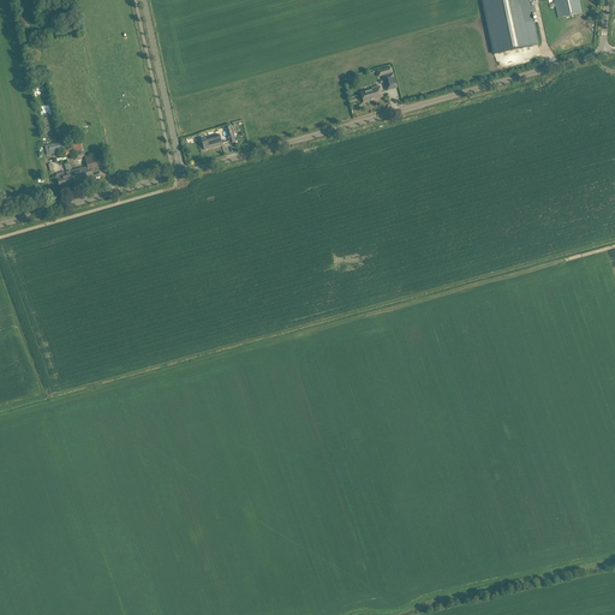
[(483,0),(495,55),(538,46),(532,13),(536,12),(535,6),(531,7),(529,0),(483,0)]
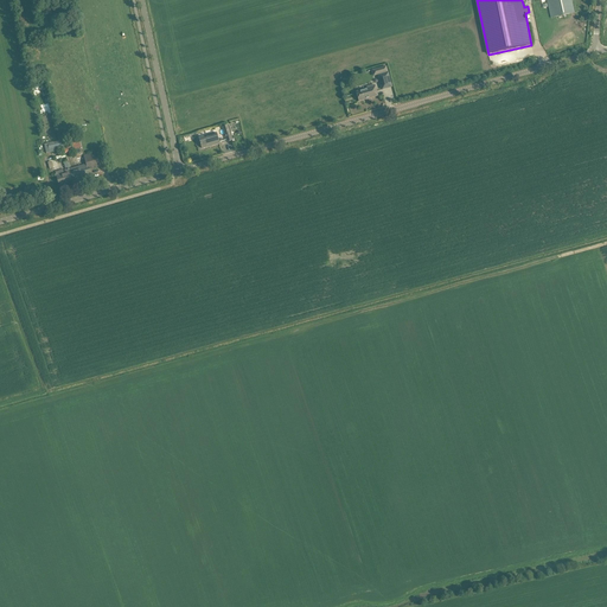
[(547,0),(551,18),(575,13),(572,0),(547,0)]
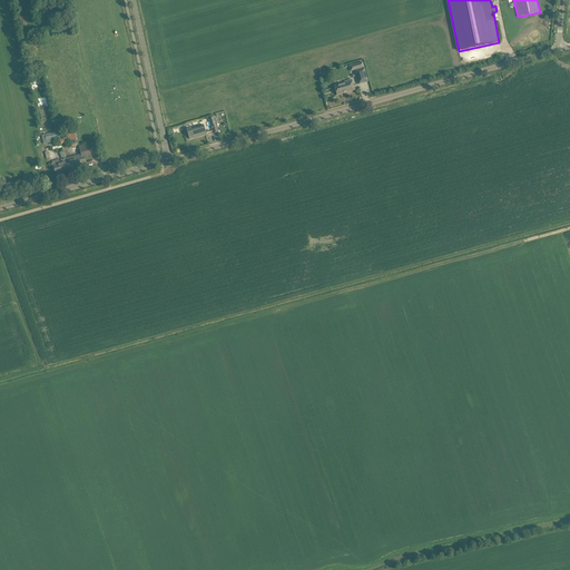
[(367,81),(364,69),(355,71),(359,85),(367,81)]
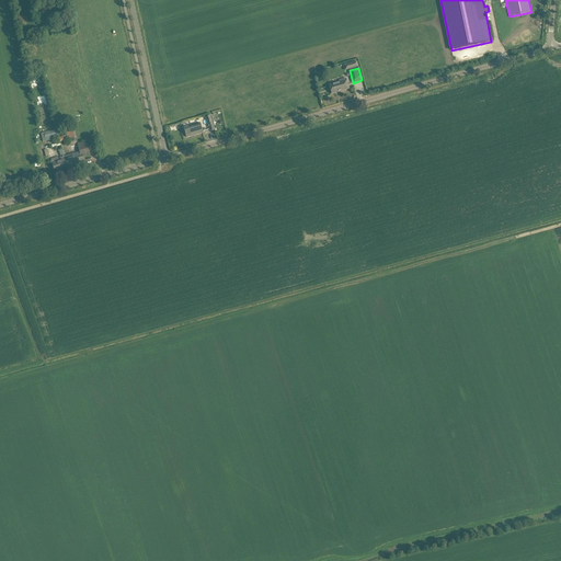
[(329,84),(330,89),(331,94),(350,89),(346,78),(339,80),(339,82),(329,84)]
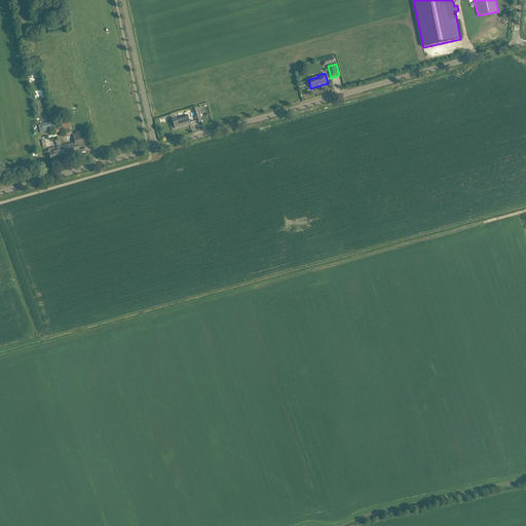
[(185,125),(190,124),(188,115),(173,119),(175,128),(183,126),(183,125),(185,125)]
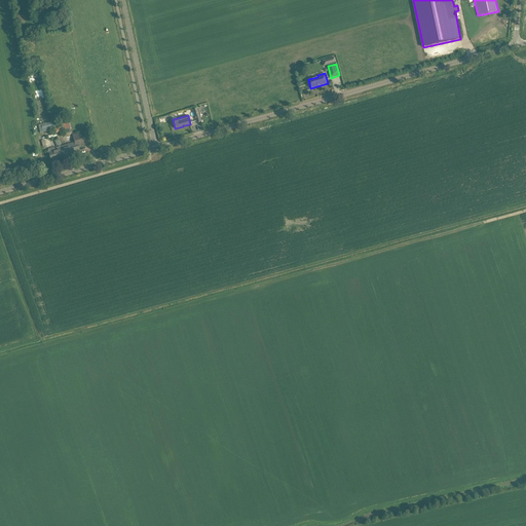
[(47,123),(38,125),(40,133),(49,130),(48,128),(47,123)]
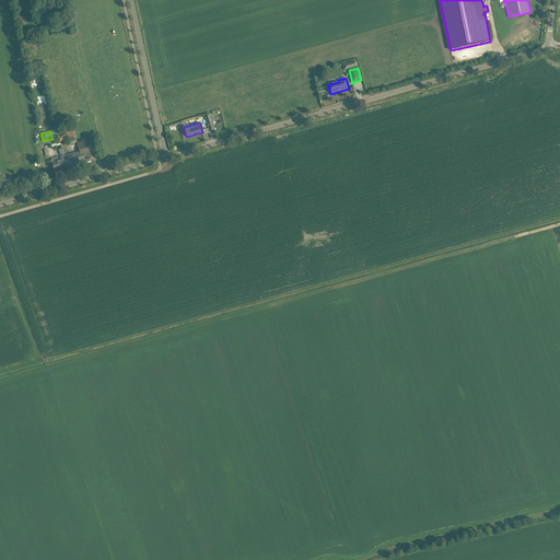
[(63,156),(67,167),(70,166),(70,165),(73,164),(74,165),(79,164),(79,161),(83,160),(82,154),(94,152),(91,142),(78,147),(79,152),(77,153),(63,156)]
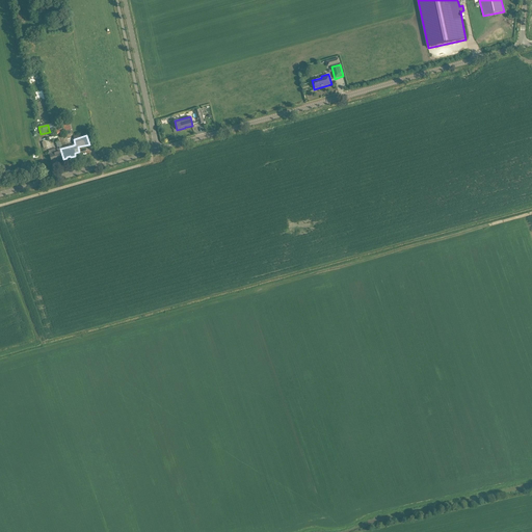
[(63,159),(60,149),(57,150),(58,153),(56,153),(55,149),(48,151),(51,162),(63,159)]
